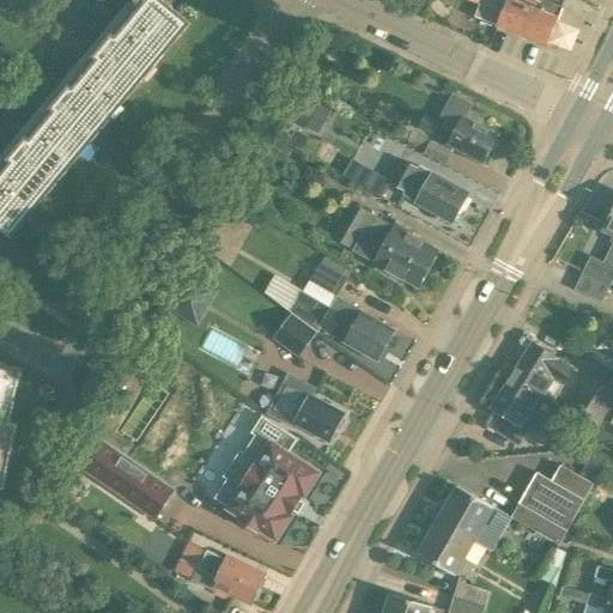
[(127,0),(0,155),(0,228),(10,236),(187,20),(174,10),(162,0),(127,0)]
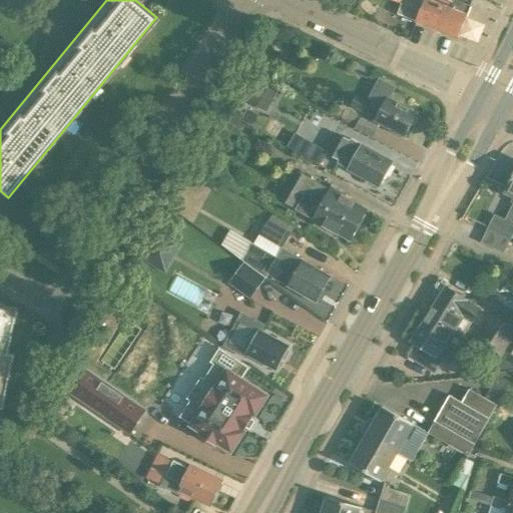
[(456,0),(456,2),(451,0),(387,0),(403,7),(400,15),(457,38),(471,6),(456,0)]
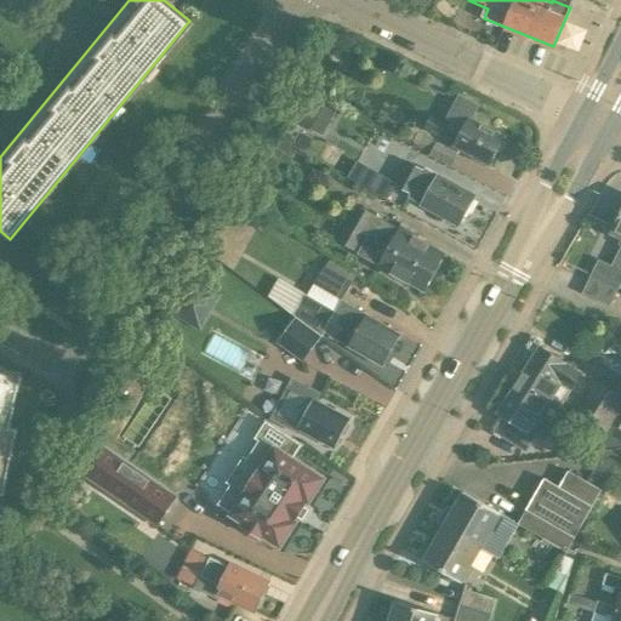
[(323,55),(331,60),(342,36),(334,32),(323,55)]
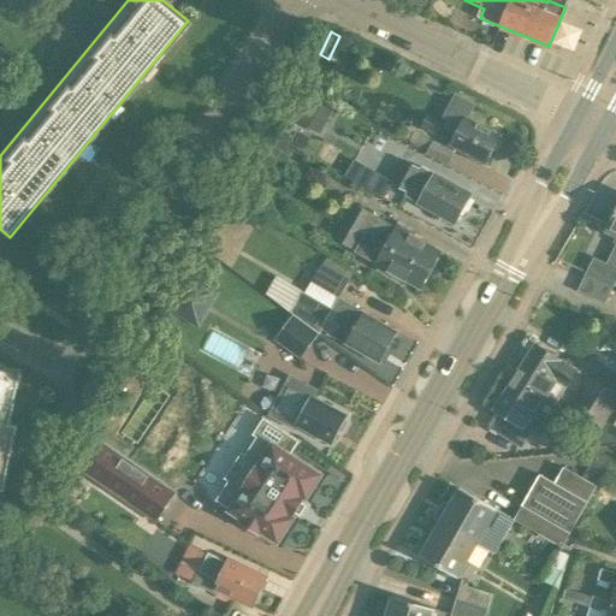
[(497,134),(465,116),(472,104),(454,94),(442,117),(445,118),(442,124),(454,131),(446,142),(486,164),(493,150),(490,148),(497,134)]
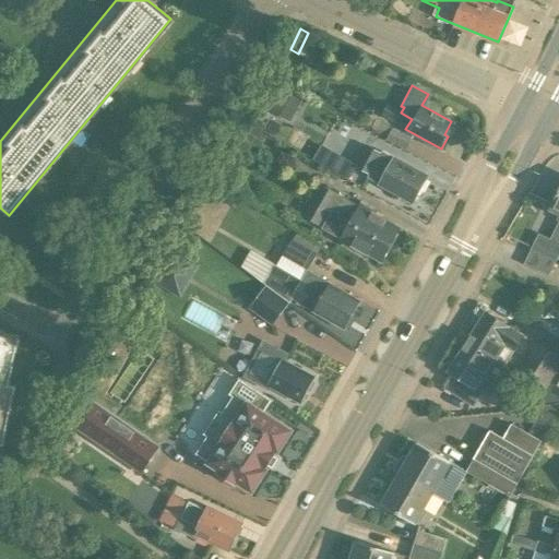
[(268,103),(287,116),(297,100),(277,88),(268,103)]
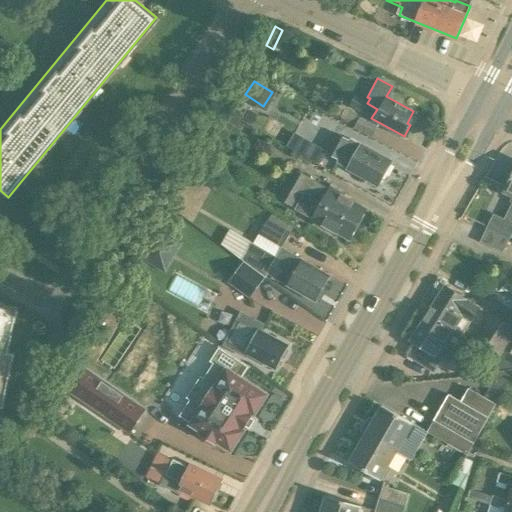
[(363,111),(367,103),(355,96),(351,104),(363,111)]
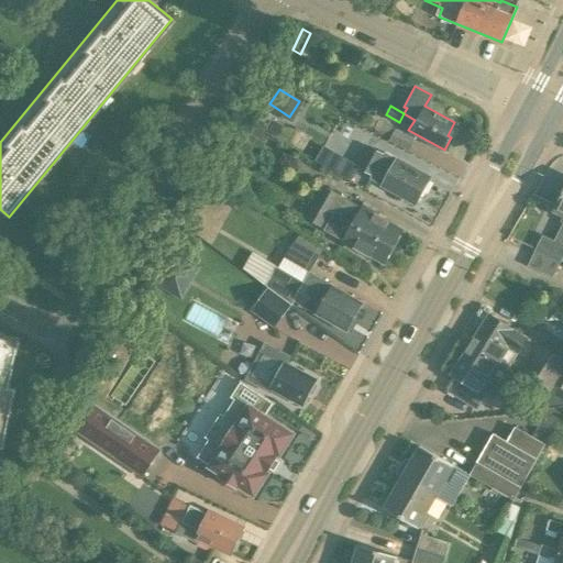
[(365,121),(362,127),(389,141),(395,131),(379,122),(377,127),(365,121)]
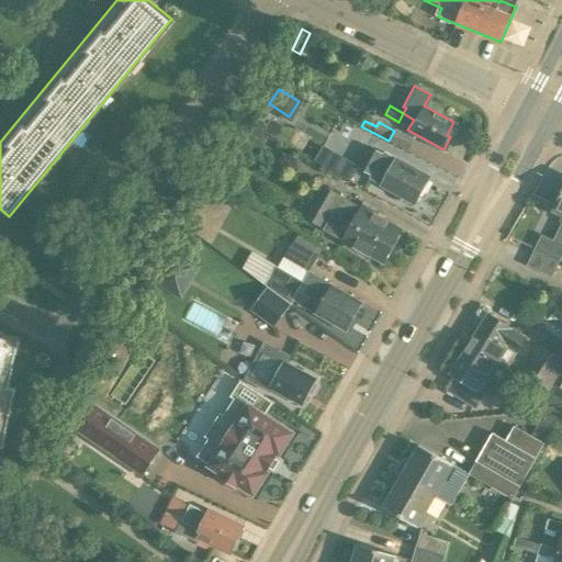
[(248,127),(243,137),(261,148),(267,139),(248,127)]
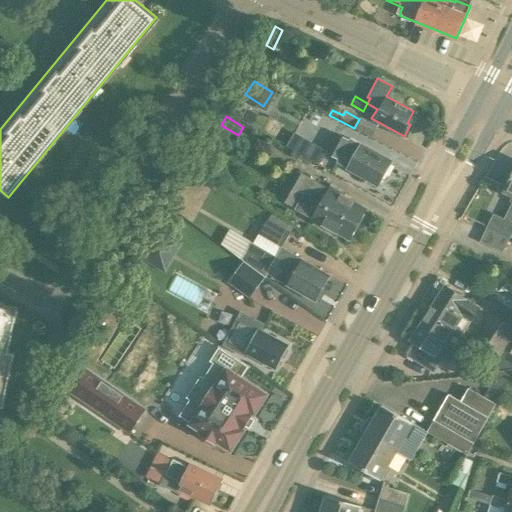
[(348,141),(336,133),(326,152),(325,154),(346,167),(376,184),(390,159),(359,143),(350,138),(348,141)]
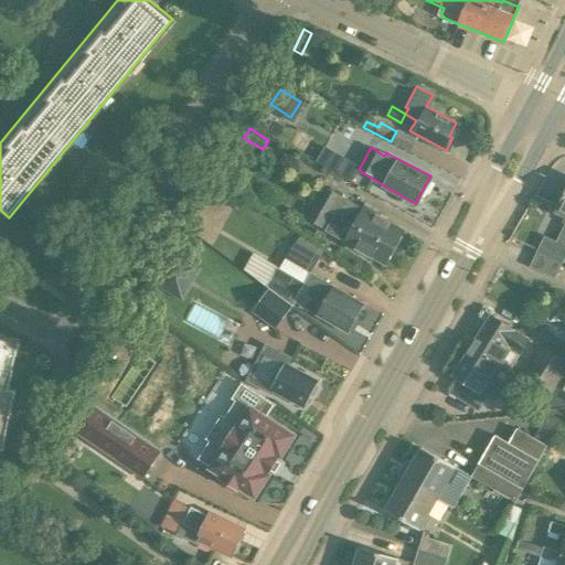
[(351,182),(359,170),(360,168),(324,148),(317,162),(351,182)]
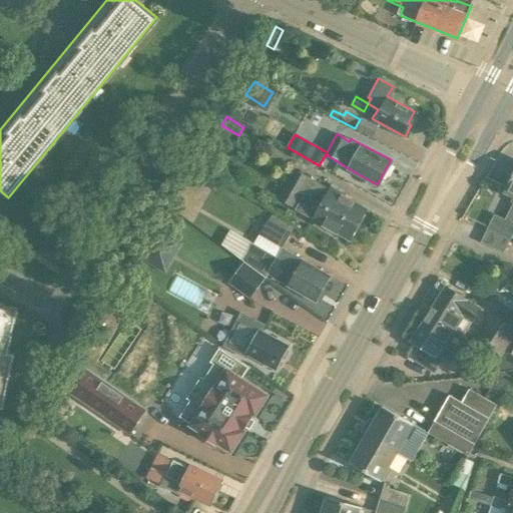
[(368,210),(330,188),(329,190),(294,171),(287,185),(360,224),(368,210)]
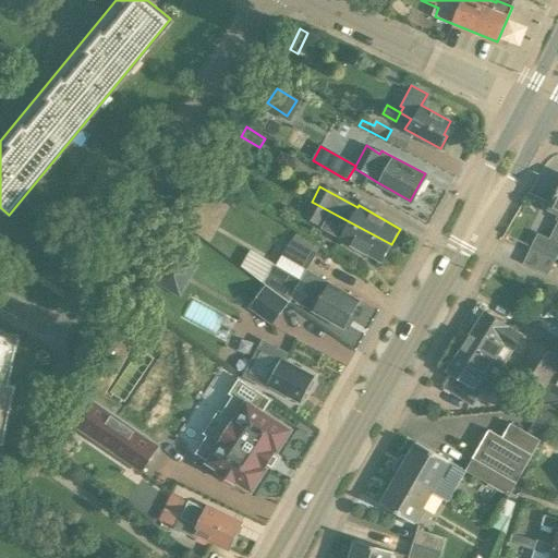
[(322,229),(380,263),(391,244),(312,202),(302,218),(318,228),(326,213),(329,215),(322,229)]
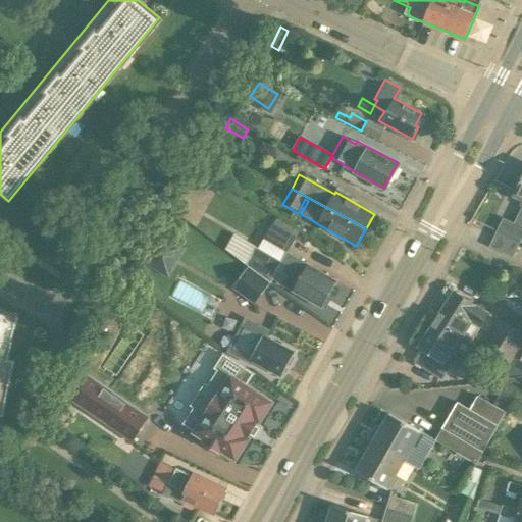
[(272,224),(263,242),(286,254),(300,231),(278,217),(273,224),(272,224)]
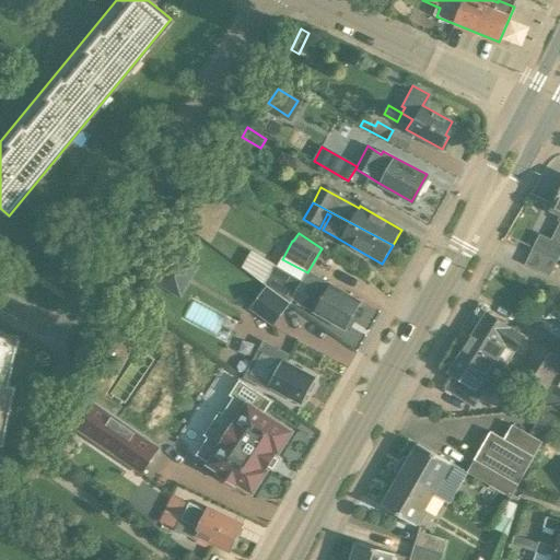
[(558,260),(532,248),(524,265),(550,277),(558,260)]
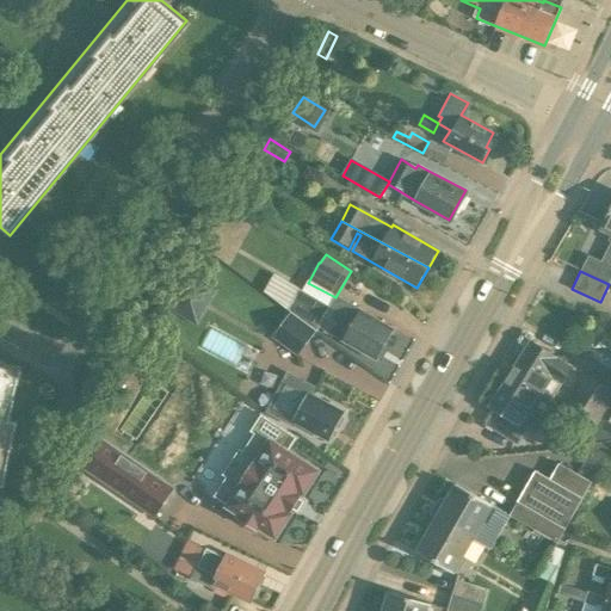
[(167,308),(189,320),(208,285),(187,273),(167,308)]
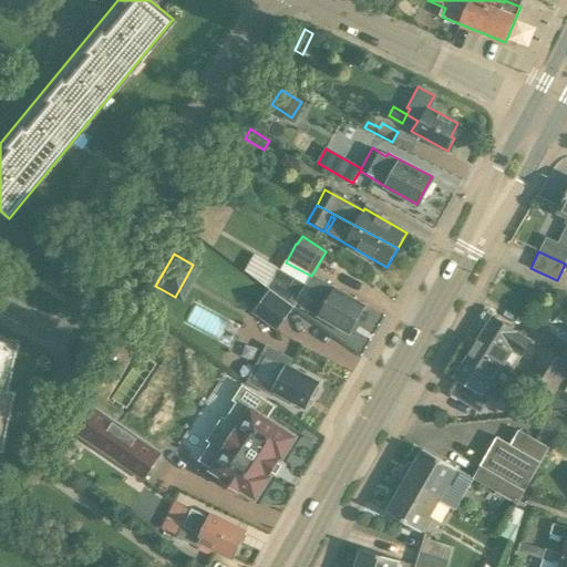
[(333,288),(328,298),(306,285),(277,269),(266,288),(269,290),(294,308),(297,302),(319,315),(318,317),(349,334),(364,306),(333,288)]
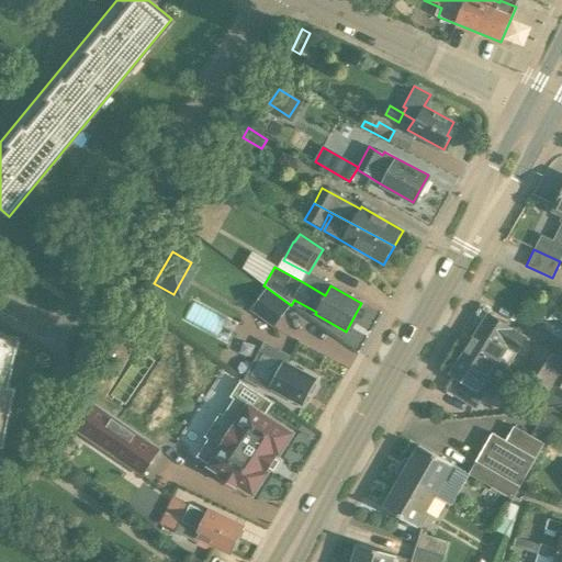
[(274,329),(291,305),(267,288),(250,311),(274,329)]
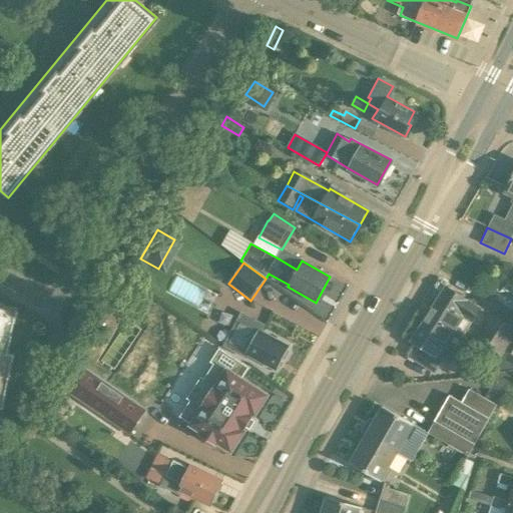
[(167,292),(194,307),(202,291),(175,277),(167,292)]
